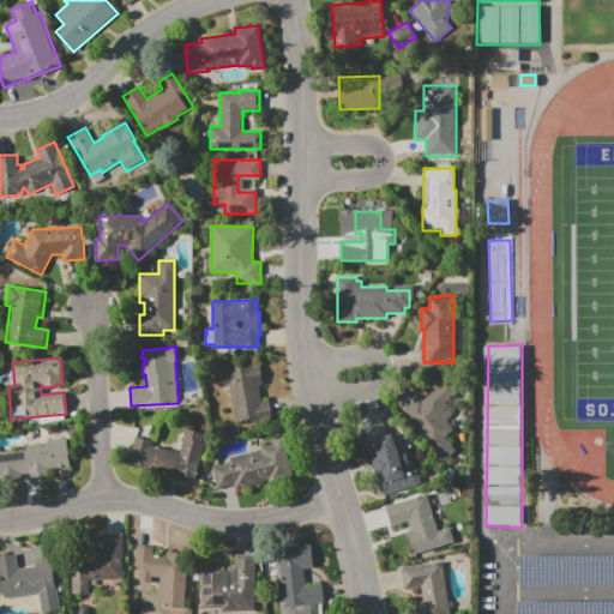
[(221,371),(260,365),(263,385),(259,386),(262,401),(269,399),(271,416),(235,421),(229,384),(223,385),(221,371)]
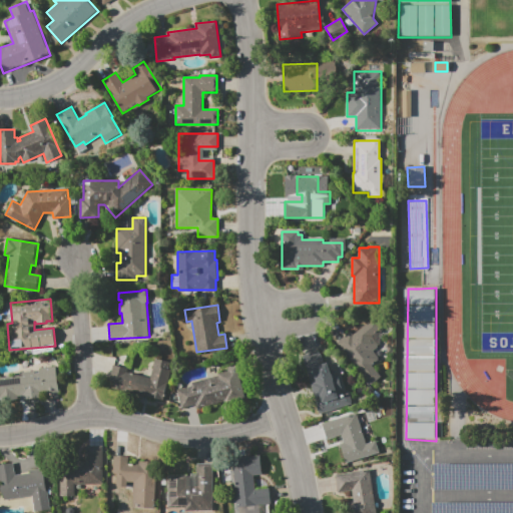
[(337,343),(350,332),(353,335),(375,318),(383,328),(372,337),(379,347),(373,351),(379,359),(371,366),(380,377),(371,385),(337,343)]
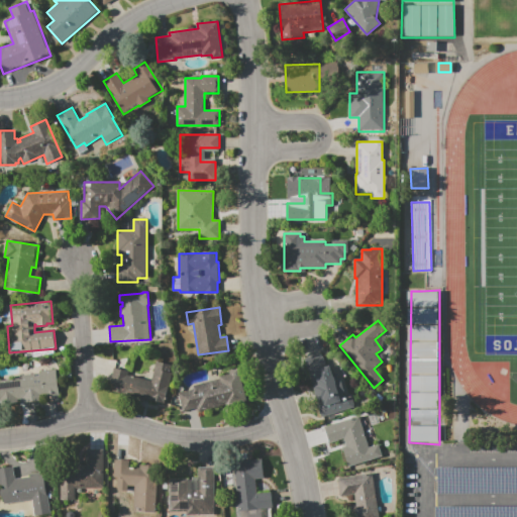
[(303,358),(322,352),(326,367),(330,365),(331,368),(334,367),(343,399),(349,397),(353,409),(321,418),(303,358)]
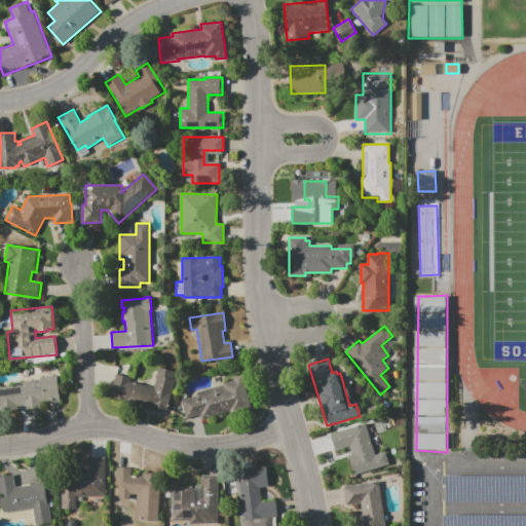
[(167,410),(115,398),(120,375),(130,378),(130,382),(154,387),(159,368),(175,371),(173,379),(175,379),(167,410)]
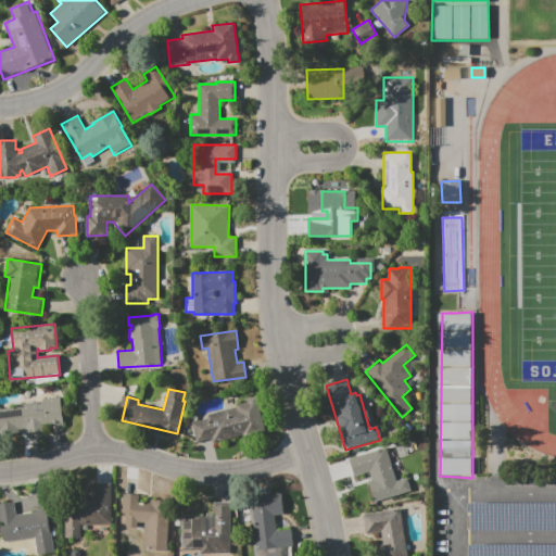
[(213,443),(212,439),(197,442),(192,422),(209,418),(207,415),(237,407),(236,405),(248,402),(247,399),(257,395),(266,430),(213,443)]
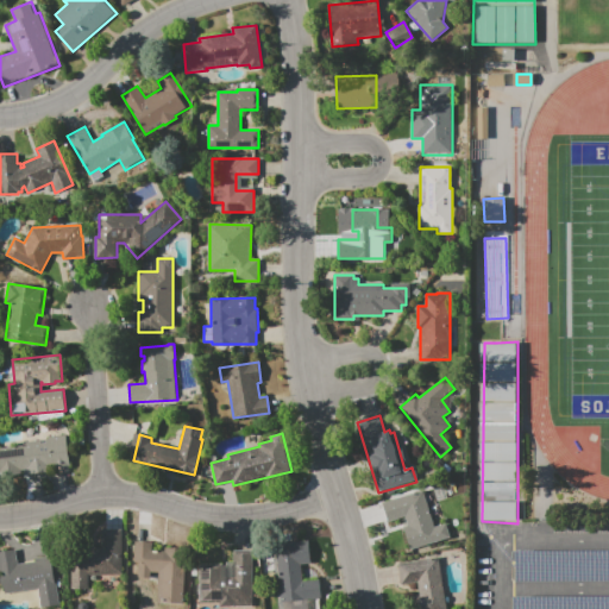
[(0,447),(18,446),(18,443),(49,439),(48,437),(66,435),(69,465),(20,471),(22,473),(0,476),(0,447)]
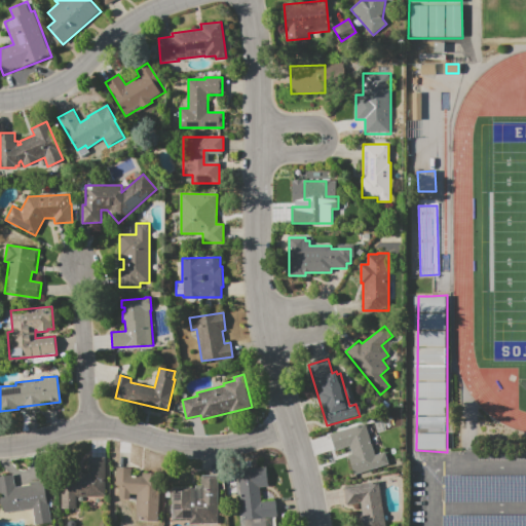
[(330,435),(374,421),(379,437),(370,439),(375,455),(385,452),(389,464),(355,475),(349,455),(353,453),(351,445),(335,450),(330,435)]
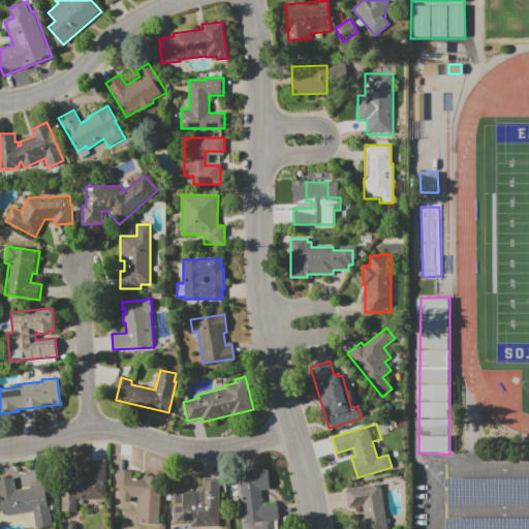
[(105,460),(105,500),(76,500),(76,511),(62,511),(62,475),(88,475),(88,460),(105,460)]
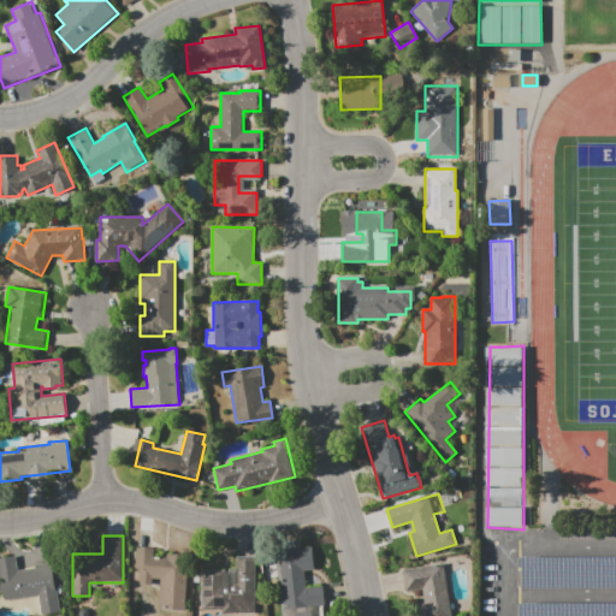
[(284,609),(279,550),(312,546),(314,569),(304,570),(306,588),(323,587),(324,605),(312,606),(312,615),(286,615),(286,609),(284,609)]
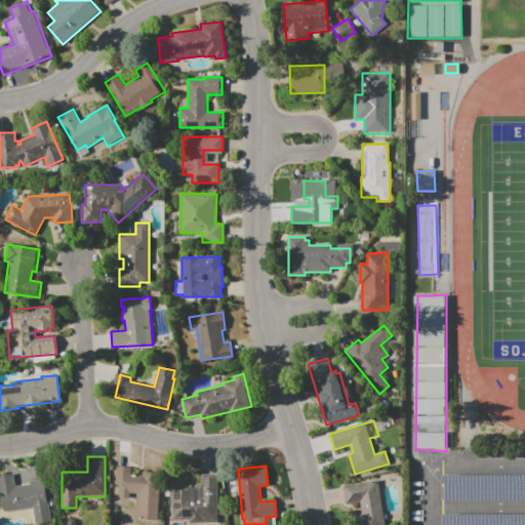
[(116,467),(131,468),(131,475),(143,476),(143,472),(160,473),(158,521),(135,520),(136,493),(129,493),(129,499),(119,498),(119,485),(115,485),(116,467)]
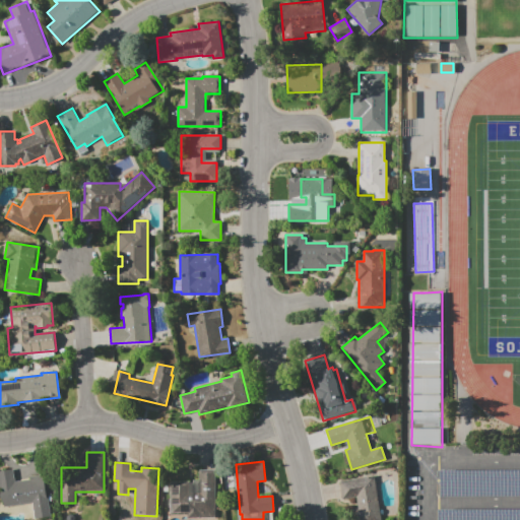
[(31,502),(34,518),(49,517),(44,475),(14,479),(12,469),(0,470),(0,501),(1,506),(31,502)]
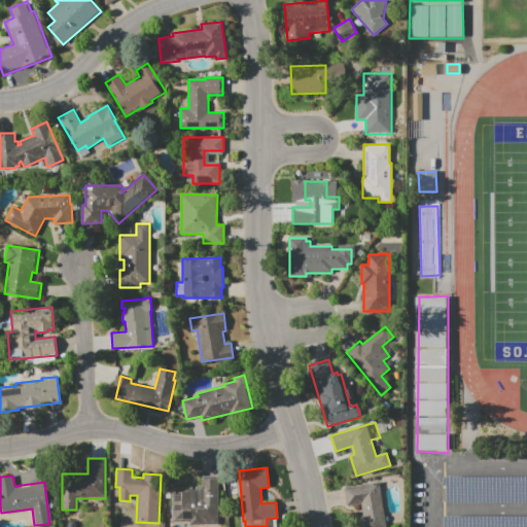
[(526,476),(445,476),(445,502),(526,502),(526,476)]
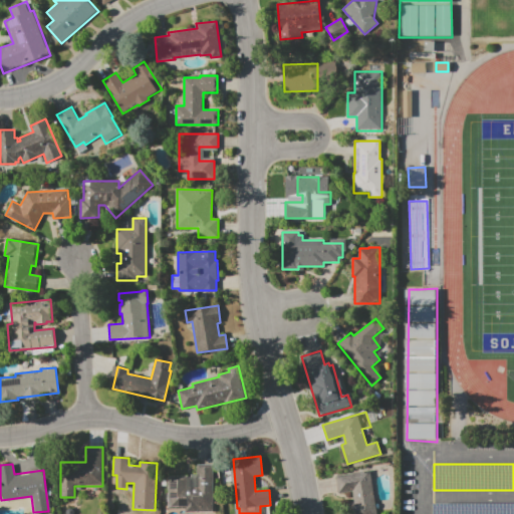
[(213,465),(213,512),(185,512),(185,508),(169,509),(168,476),(189,476),(189,477),(191,477),(191,474),(197,474),(197,465),(213,465)]
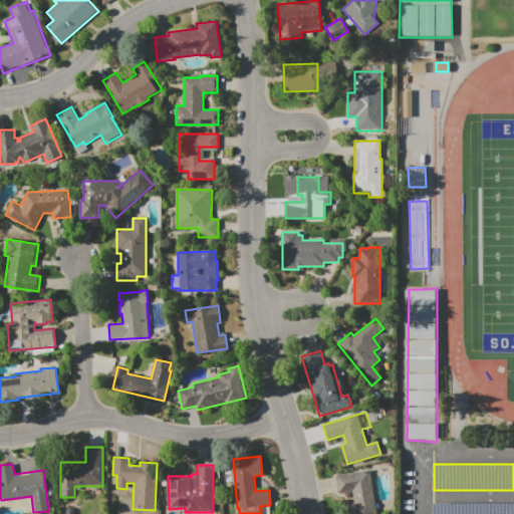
[(336,476),(370,471),(376,513),(347,513),(346,504),(353,502),(352,491),(339,493),(336,476)]
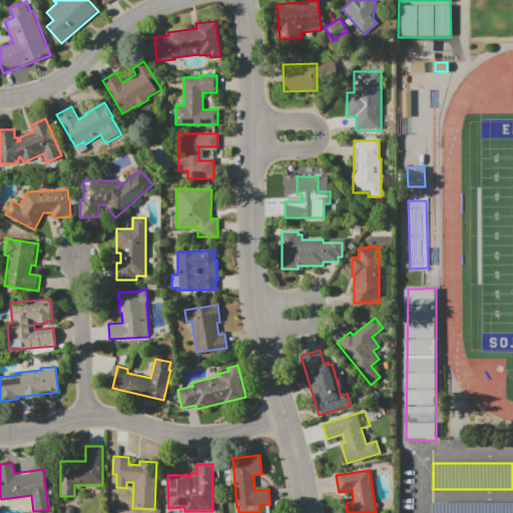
[(512,512),(512,501),(431,502),(431,512),(512,512)]
